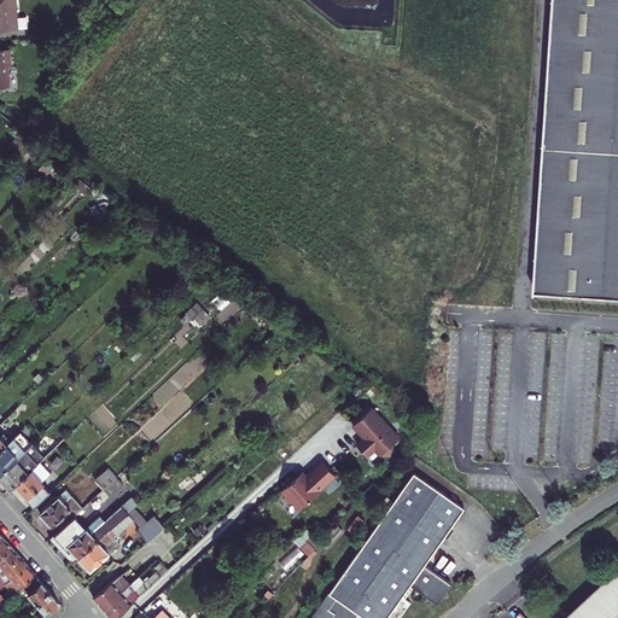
[(0,0),(0,30),(10,29),(9,17),(16,16),(13,0),(0,0)]
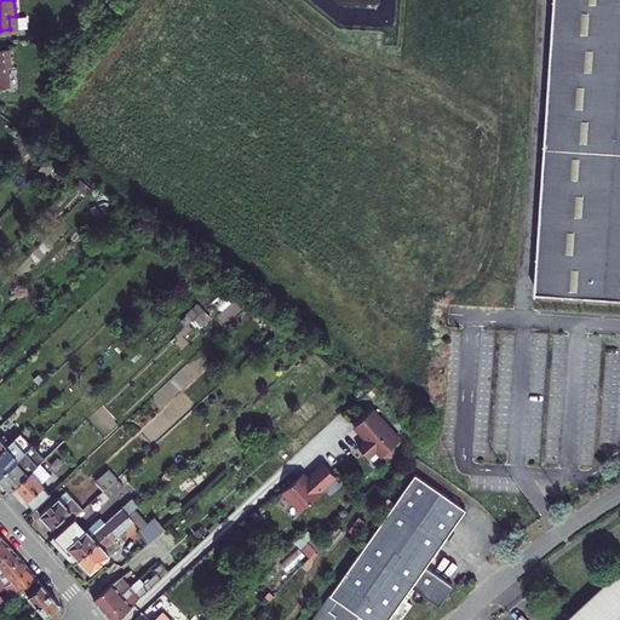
[(619,0),(554,0),(534,292),(619,298),(619,0)]
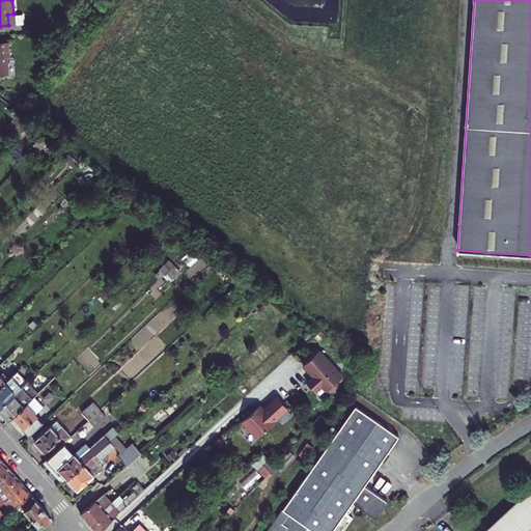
[(8,44),(0,44),(0,77),(9,77),(7,58),(9,57),(8,44)]
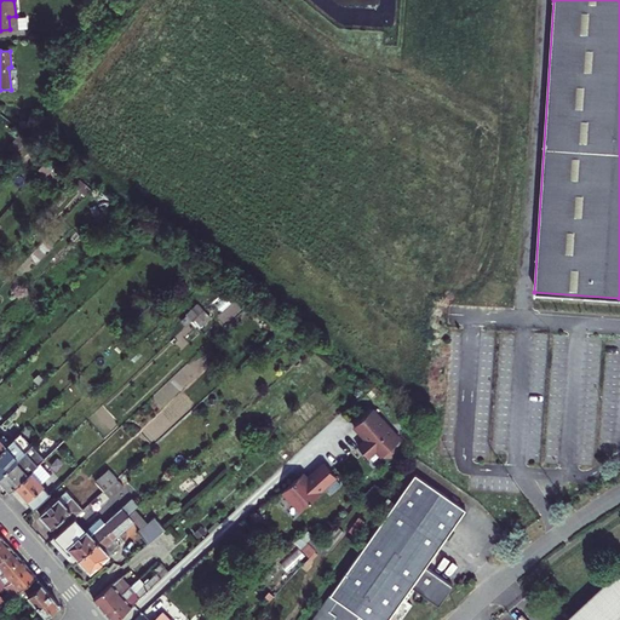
[(7,147),(13,153),(26,138),(19,133),(7,147)]
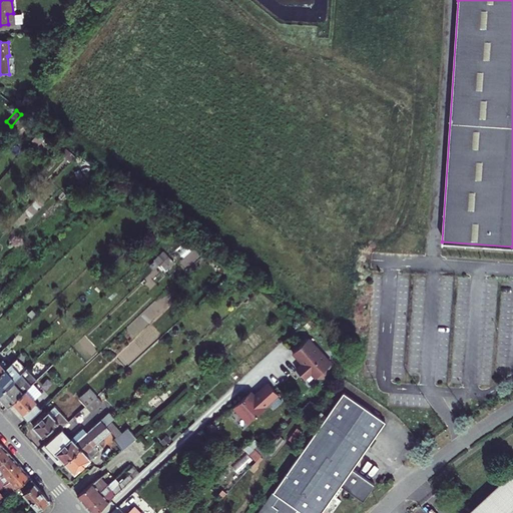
[(26,118),(21,114),(11,126),(16,130),(26,118)]
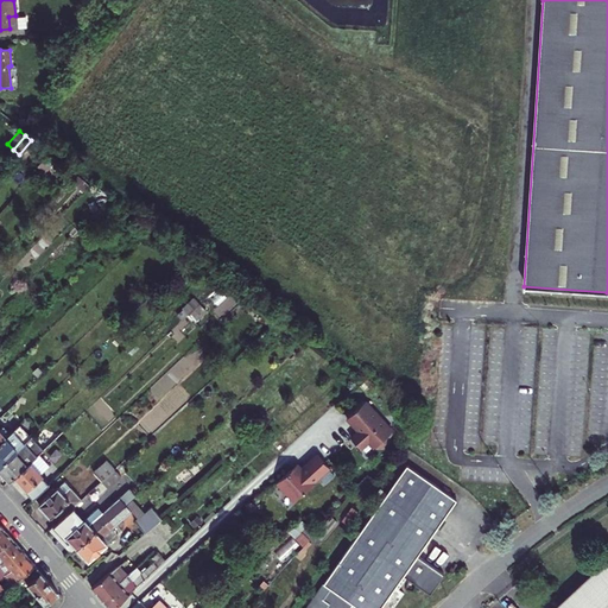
[(59,169),(64,163),(52,154),(48,160),(59,169)]
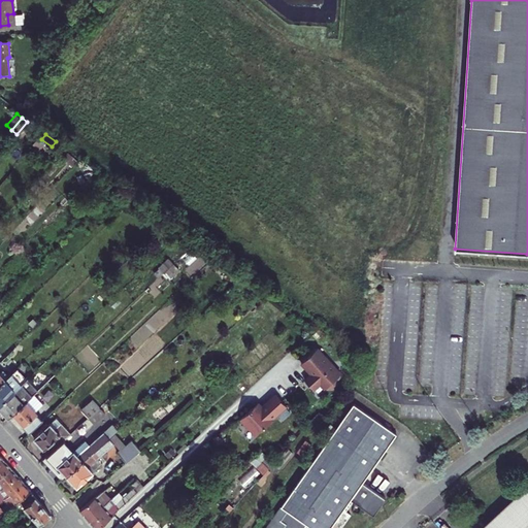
[(116,190),(109,185),(101,192),(107,198),(116,190)]
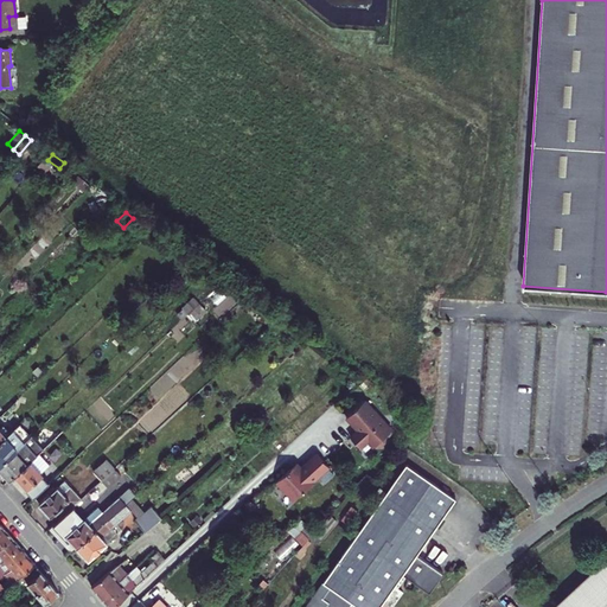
[(203,296),(197,292),(181,306),(187,312),(198,302),(198,301),(203,296)]
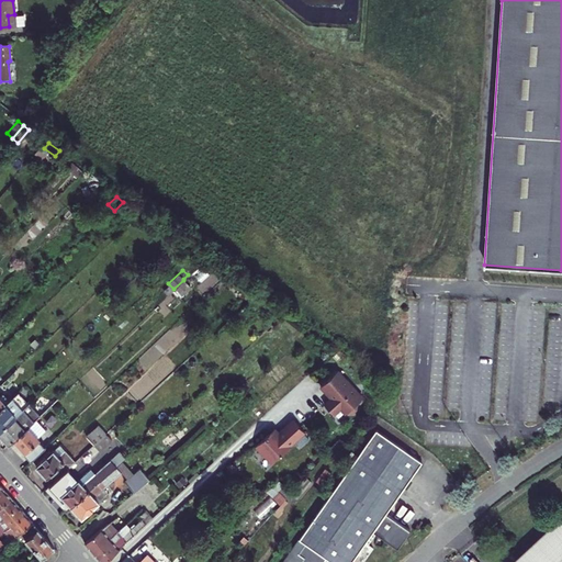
[(190,287),(183,280),(173,289),(180,296),(190,287)]
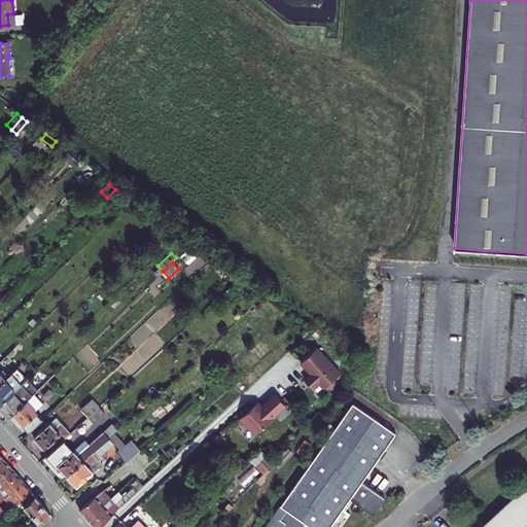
[(319,382),(323,387),(325,386),(330,386),(334,384),(334,379),(332,379),(340,373),(316,347),(300,361),(306,369),(308,366),(312,371),(304,379),(312,388),(319,382)]
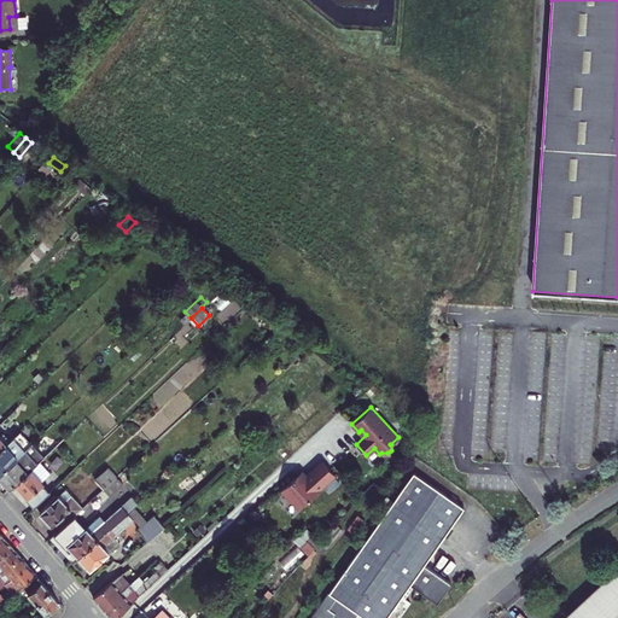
[(0,471),(17,455),(23,449),(11,436),(5,442),(0,445),(0,471)]
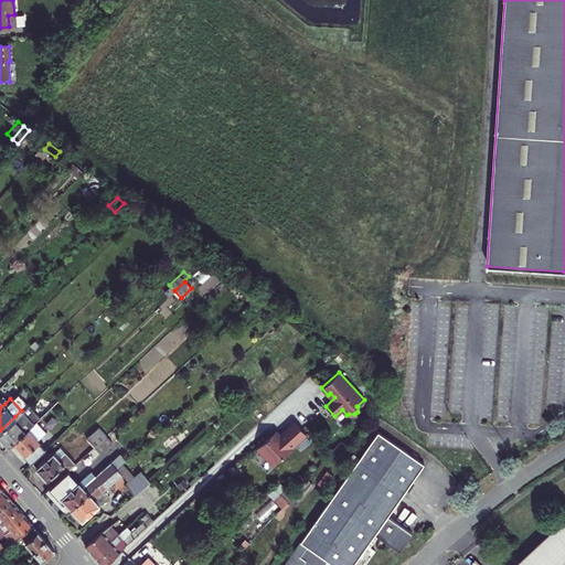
[(45,411),(29,426),(31,428),(32,428),(49,414),(45,411)]
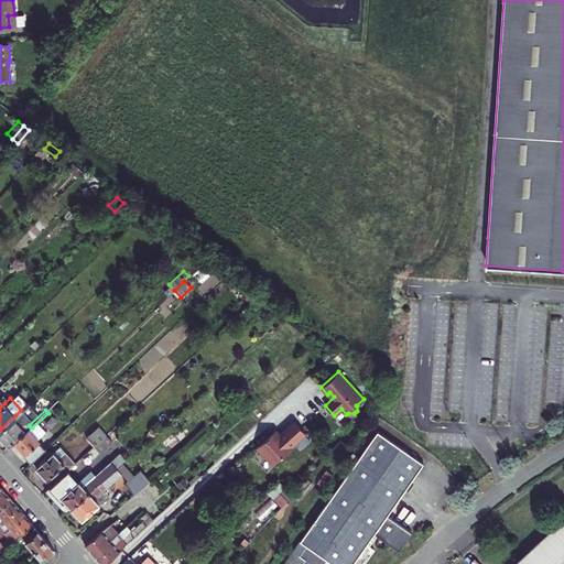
[(11,442),(24,430),(15,420),(18,418),(15,415),(0,430),(0,436),(8,445),(11,442)]
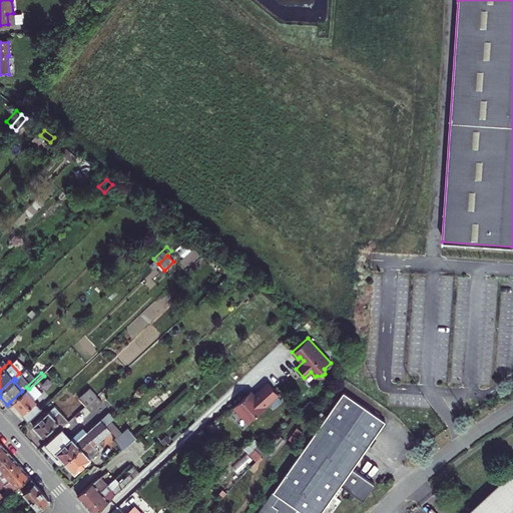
[(14,382),(22,391),(24,389),(16,380),(14,382)]
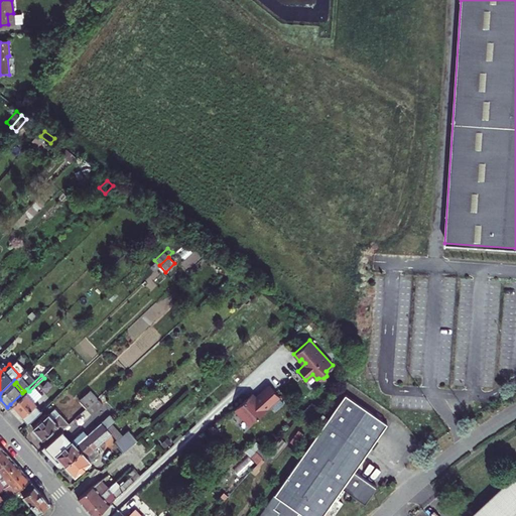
[(277,397),(278,396),(269,385),(255,397),(252,394),(247,399),(246,398),(234,409),(249,425),(266,409),(265,408),(270,404),(277,397)]
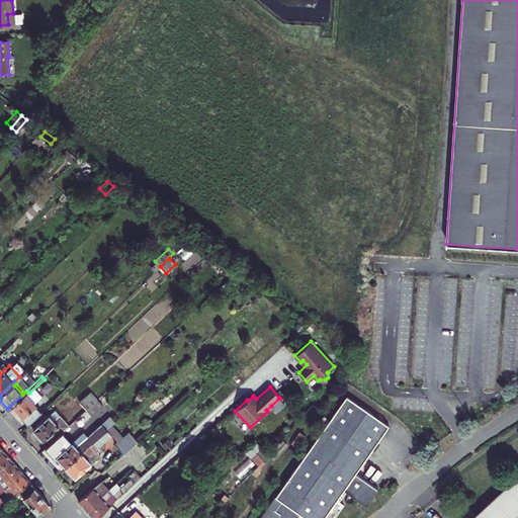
[(25,395),(28,393),(26,391),(24,393),(22,395),(10,406),(27,424),(40,412),(25,395)]
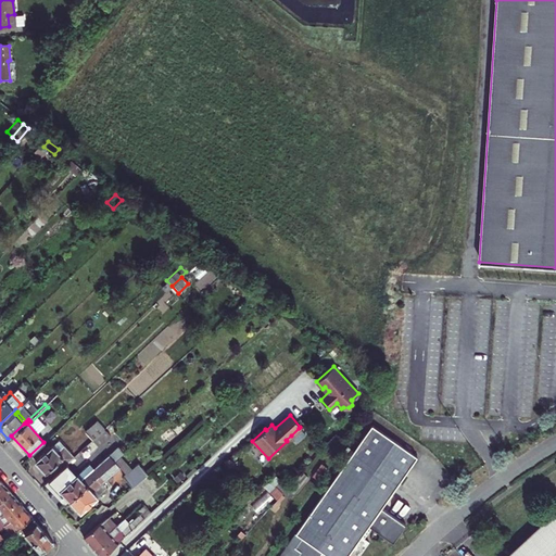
[(92,439),(100,432),(92,424),(85,431),(92,439)]
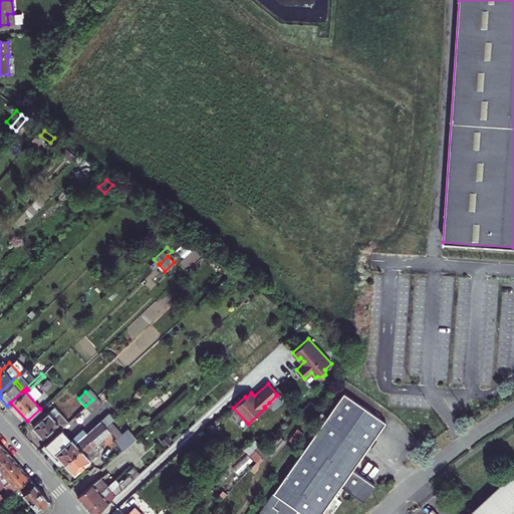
[(297,508),(305,513),(330,513),(340,500),(333,495),(340,485),(362,500),(373,484),(351,468),(384,421),(342,392),(273,491),(279,495),(297,508)]
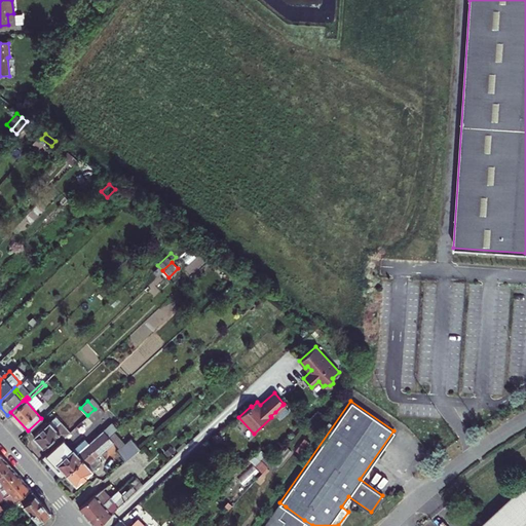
[(275,412),(276,413),(284,406),(283,405),(275,412)]
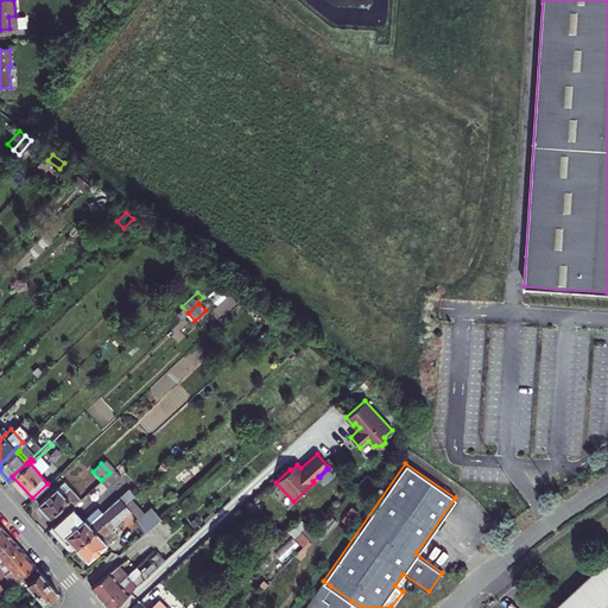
[(109,473),(101,480),(108,488),(116,481),(109,473)]
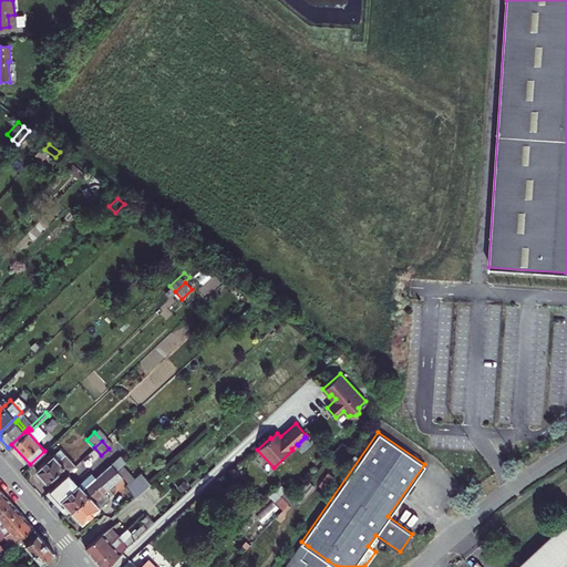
[(59,460),(64,453),(60,447),(53,454),(59,460)]
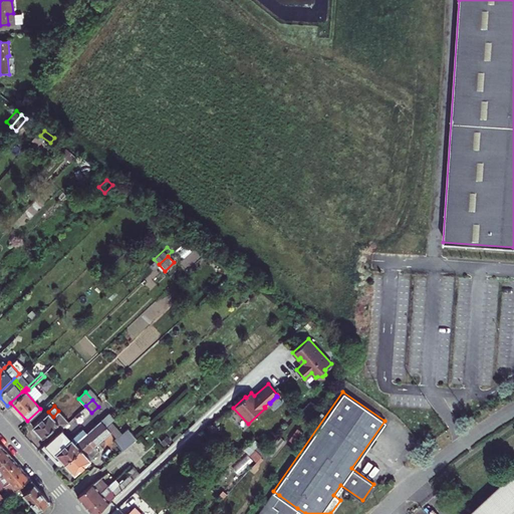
[(53,417),(48,412),(45,414),(44,414),(41,417),(41,419),(33,425),(36,428),(35,430),(45,442),(55,433),(68,422),(58,411),(53,417)]
